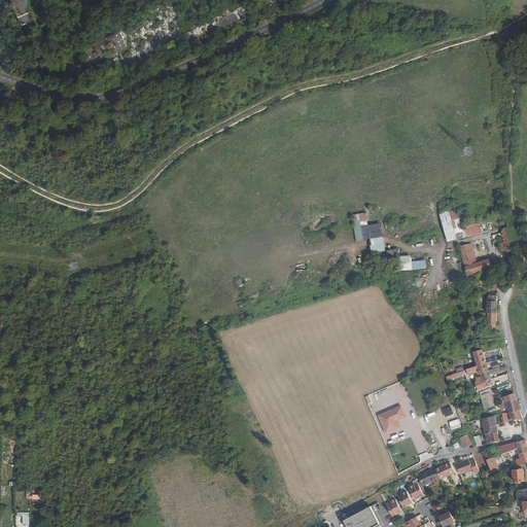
[(10,0),(24,26),(37,20),(27,0),(10,0)]
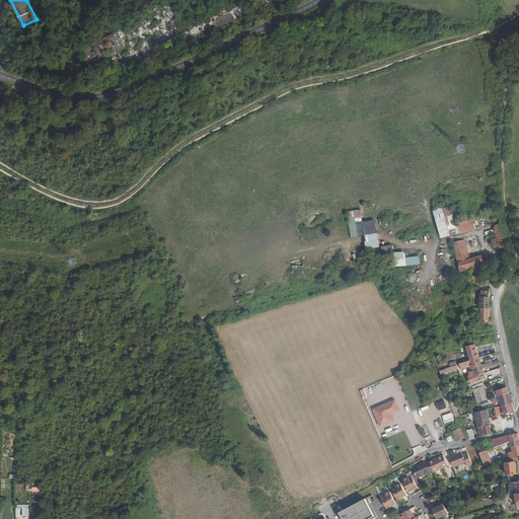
[(96,12),(92,4),(87,7),(90,14),(88,15),(89,18),(99,14),(98,11),(96,12)]
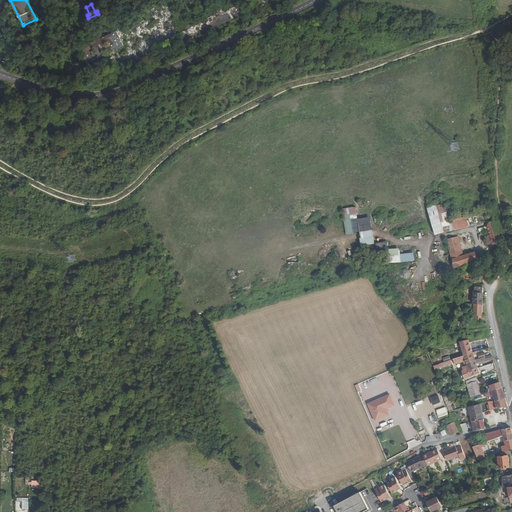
[(226,13),(225,12),(224,9),(208,16),(210,19),(177,35),(182,45),(246,14),(241,4),(228,10),(229,11),(226,13)]
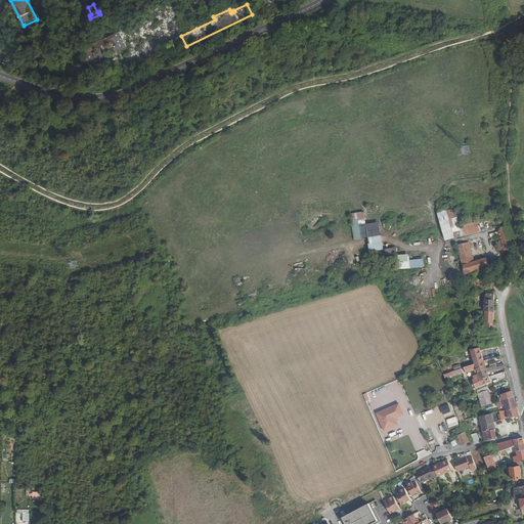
[(127,47),(120,32),(83,50),(90,64),(127,47)]
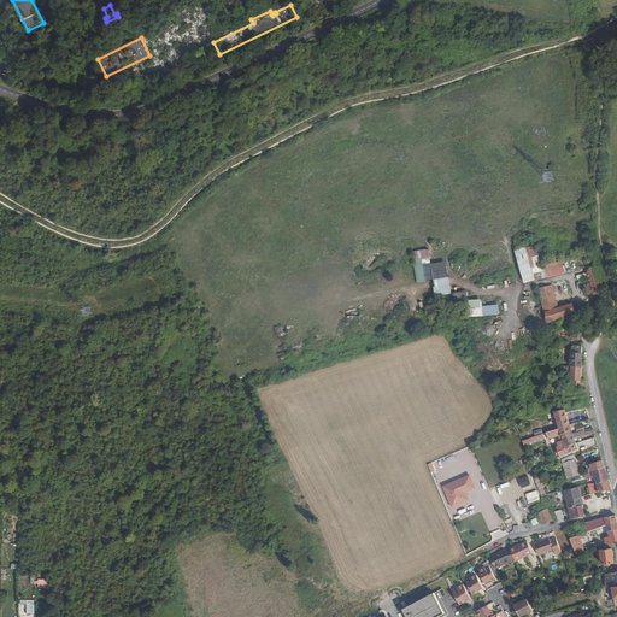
[(154,87),(160,83),(154,72),(150,75),(154,87)]
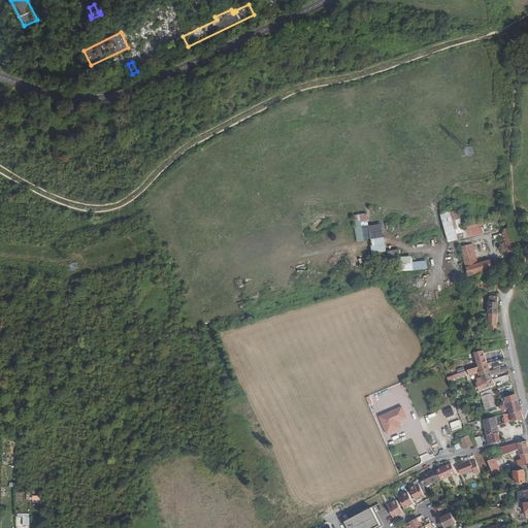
[(374,253),(388,251),(384,223),(370,225),(368,212),(354,215),(358,241),(372,239),(374,253)]
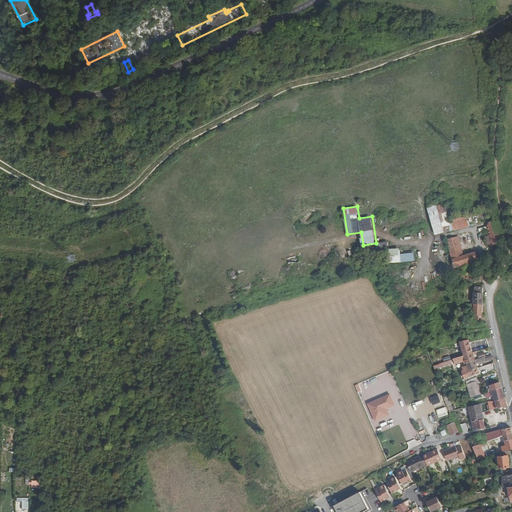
[(490,209),(485,210),(489,223),(487,226),(493,244),(500,241),(490,209)]
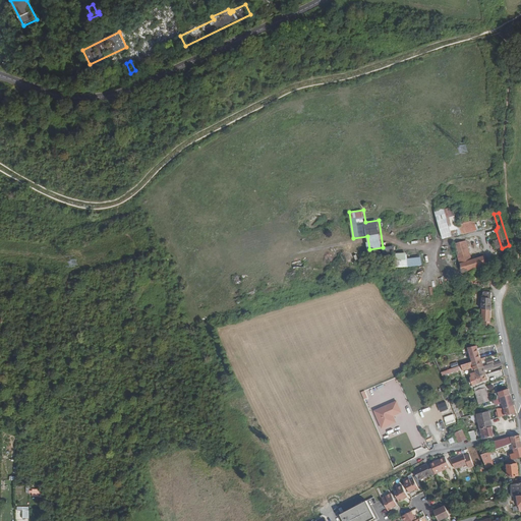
[(471,221),(464,222),(467,232),(477,229),(474,220),(471,221)]
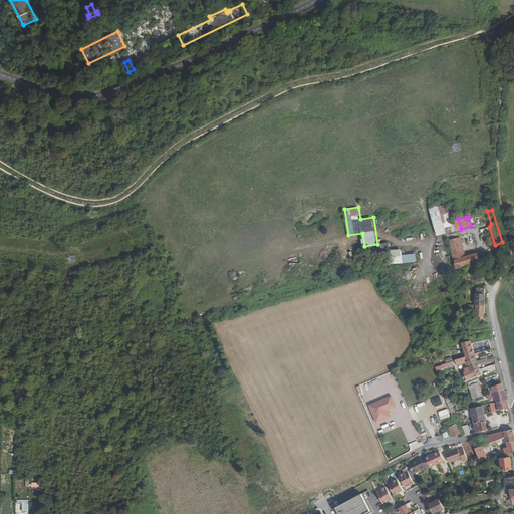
[(458,219),(452,221),(455,231),(461,229),(458,219)]
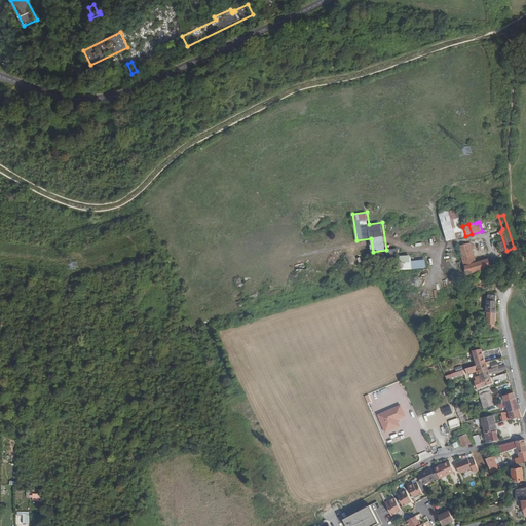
[(471,242),(459,246),(467,274),(492,267),(489,258),(488,259),(488,258),(476,261),(471,242)]
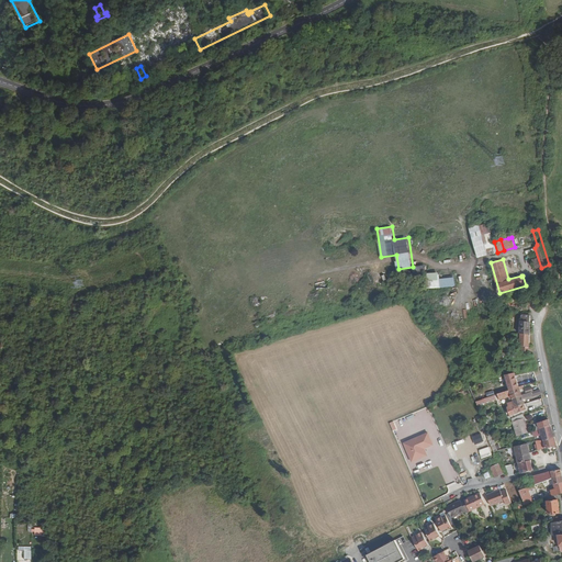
[(456,277),(441,278),(440,272),(428,273),(429,289),(457,285),(456,277)]
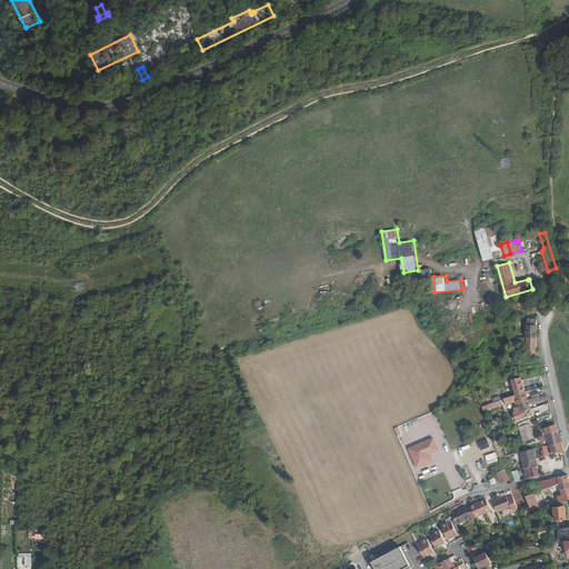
[(537,319),(528,318),(527,331),(537,332),(537,319)]
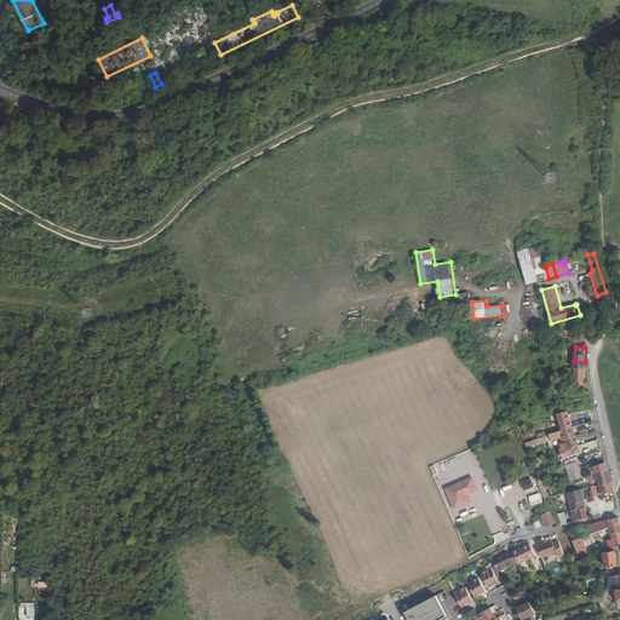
[(573,367),(566,368),(566,372),(572,372),(572,373),(574,374),(574,378),(572,378),(572,380),(573,380),(573,384),(566,386),(566,390),(566,392),(566,395),(569,395),(569,392),(577,390),(575,388),(586,389),(585,383),(584,383),(585,369),(574,367),(573,367)]
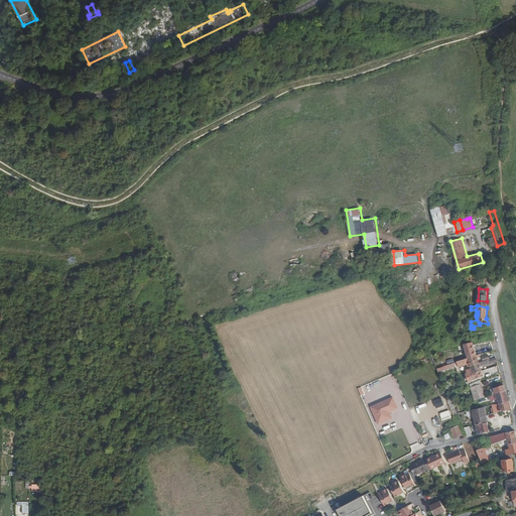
[(465,350),(468,358),(477,355),(474,348),(473,342),(464,344),(465,347),(466,350),(465,350)]
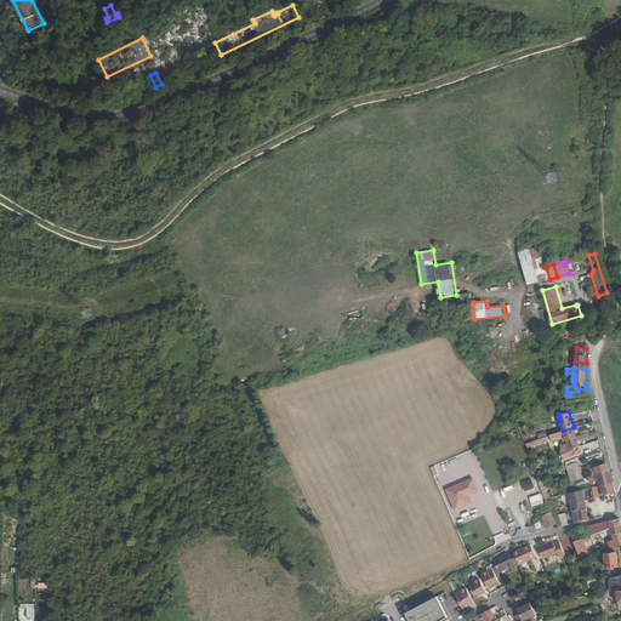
[(563,431),(550,436),(552,442),(565,438),(565,440),(576,437),(574,429),(577,428),(577,426),(574,427),(563,431)]
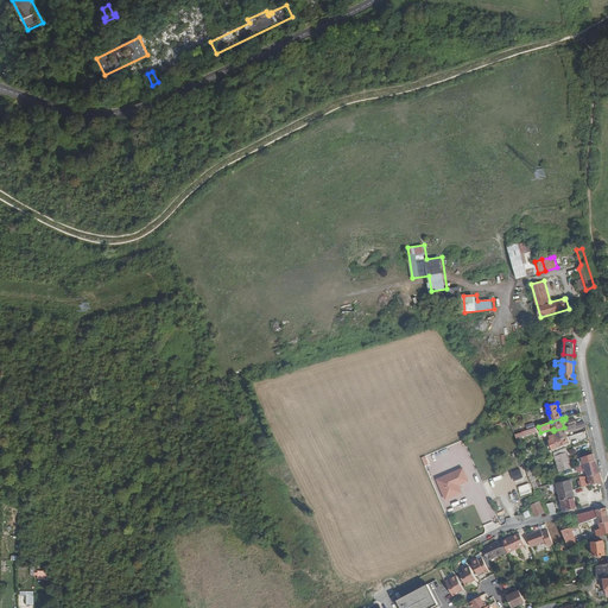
[(586,426),(583,422),(577,423),(569,426),(564,428),(553,431),(555,434),(557,441),(568,437),(565,431),(576,428),(576,429),(586,426)]
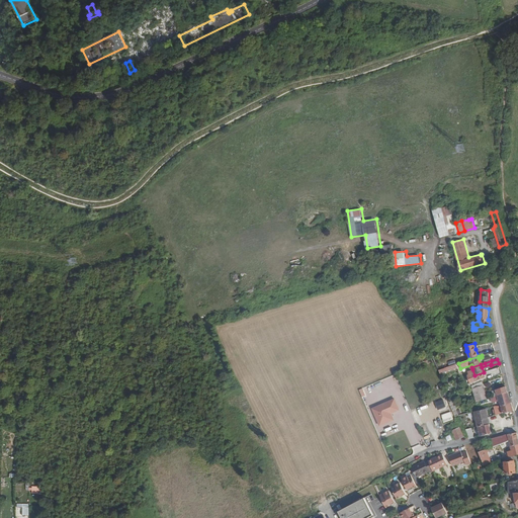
[(472,369),(467,371),(471,382),(486,377),(484,372),(475,375),(472,369)]
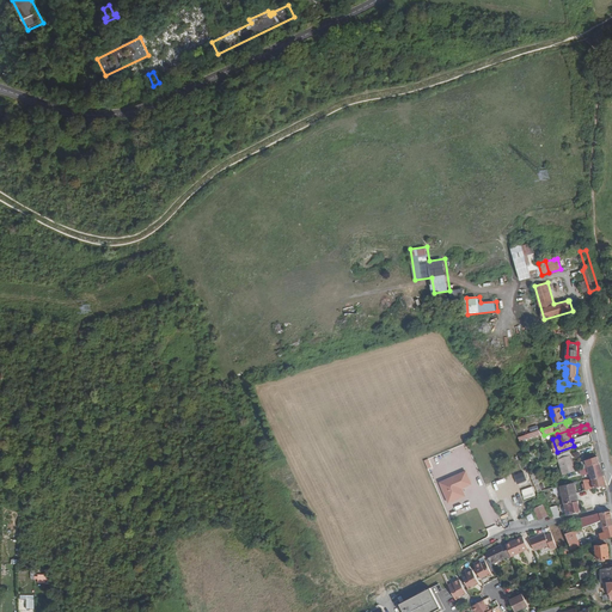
[(469,450),(460,453),(464,461),(472,458),(469,450)]
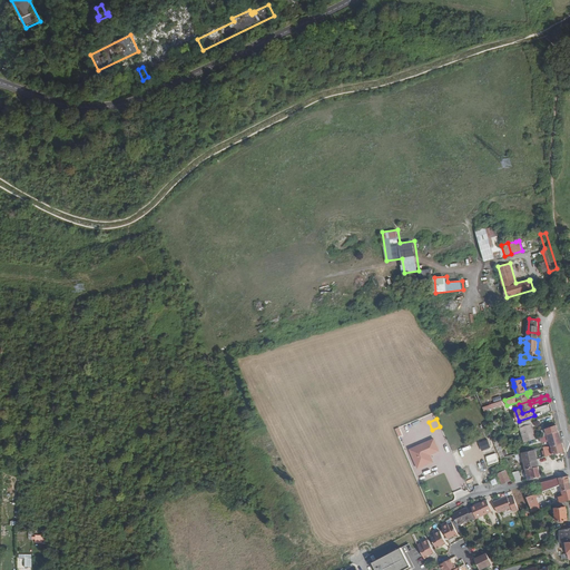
[(532,424),(520,428),(524,442),(537,439),(532,424)]
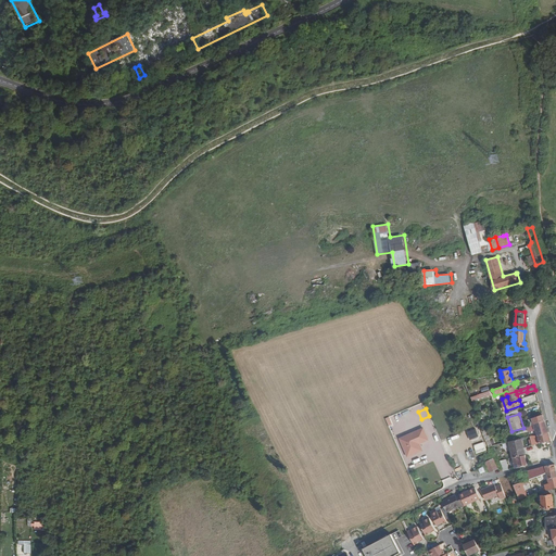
[(533,424),(544,420),(543,415),(532,418),(533,424)]
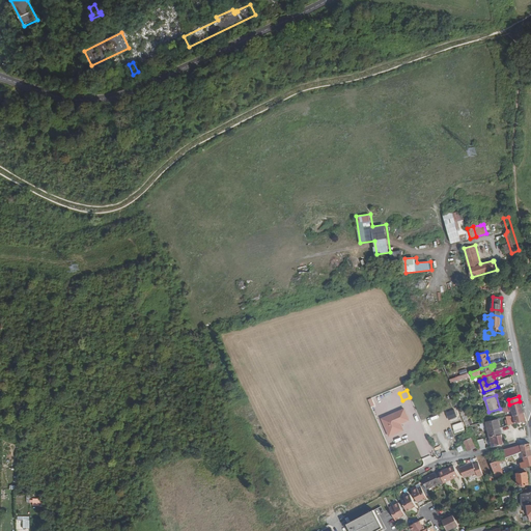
[(520,401),(509,404),(511,411),(512,411),(513,416),(524,413),(524,411),(523,411),(520,401)]
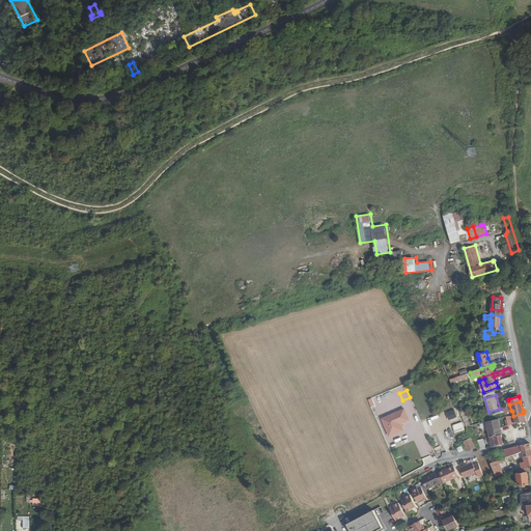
[(404,409),(382,419),(389,437),(403,430),(401,423),(409,420),(404,409)]
